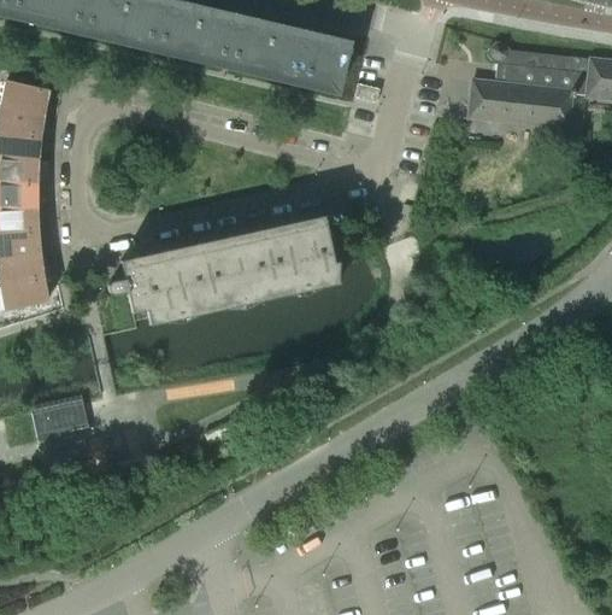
[(0,0),(0,11),(24,18),(29,0),(0,0)]
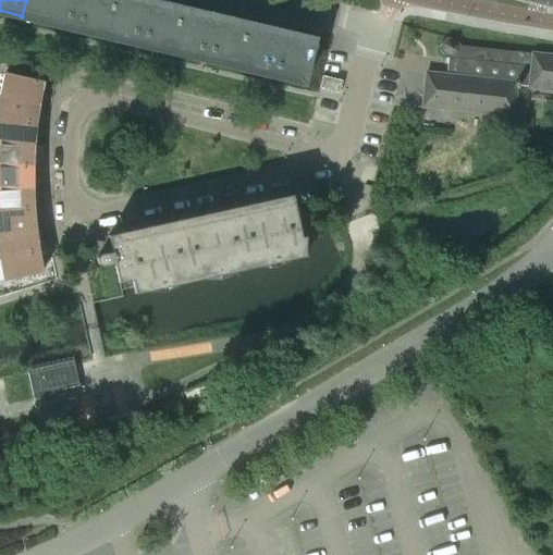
[(26,0),(22,16),(58,24),(63,0),(26,0)]
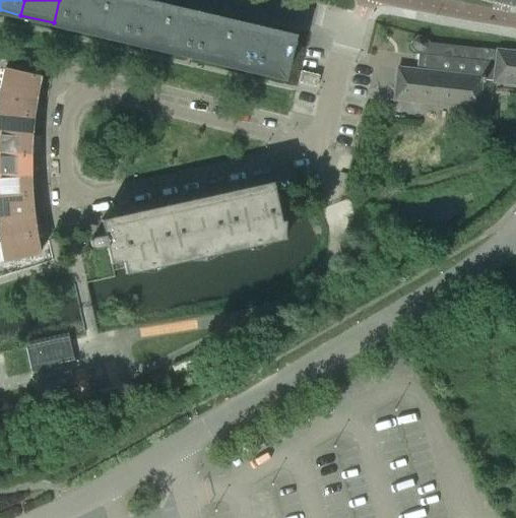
[(59,0),(54,22),(87,30),(94,0),(59,0)]
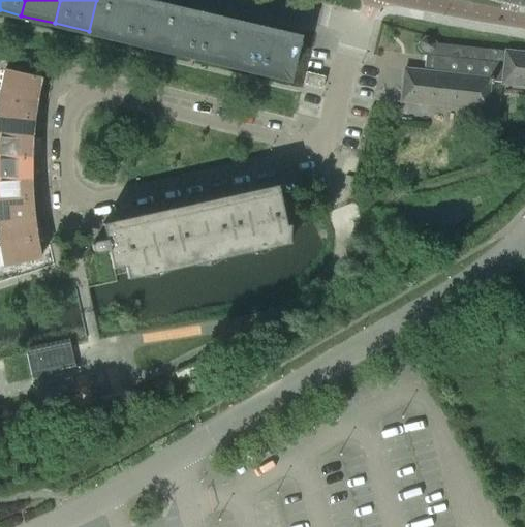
[(96,0),(89,31),(123,39),(131,0),(96,0)]
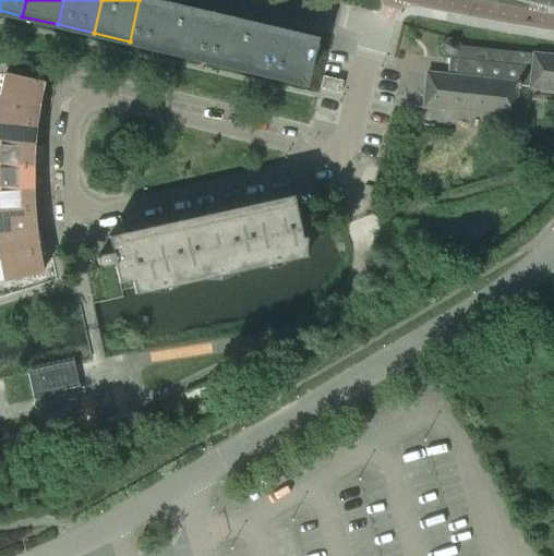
[(176,4),(157,0),(139,0),(130,41),(165,49),(176,4)]
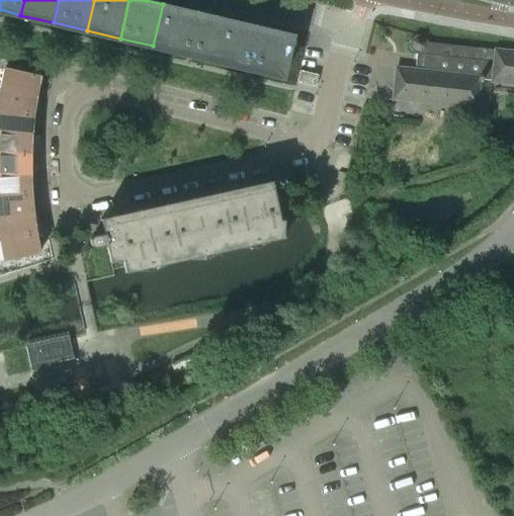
[(153,46),(186,54),(196,12),(163,4),(153,46)]
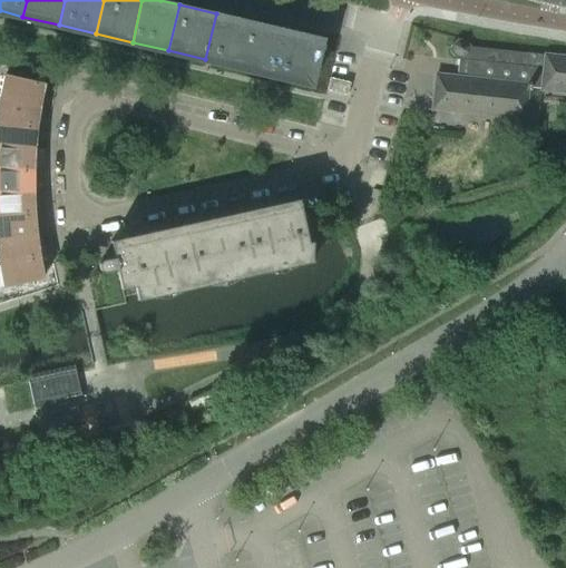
[(252,21),(216,13),(205,59),(242,68),(252,21)]
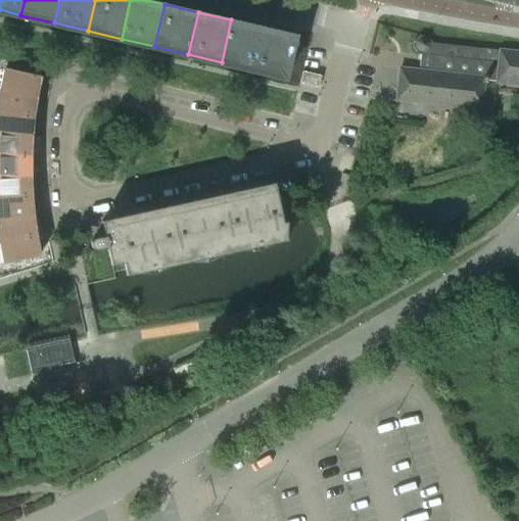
[(222,62),(254,70),(265,28),(231,19),(222,62)]
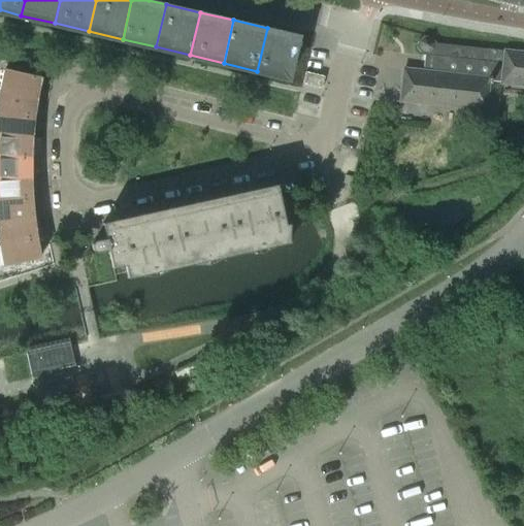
[(301,36),(267,28),(257,71),(291,78),(299,44),(300,44),(301,41),(300,39),(301,36)]
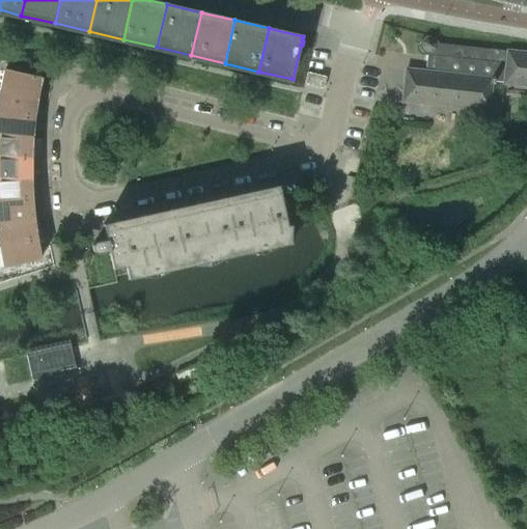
[(437,35),(430,34),(423,39),(423,47),(427,53),(431,53),(431,55),(430,70),(410,67),(407,100),(492,109),(495,81),(496,82),(496,78),(508,79),(507,82),(526,84),(526,51),(442,42),(437,35)]
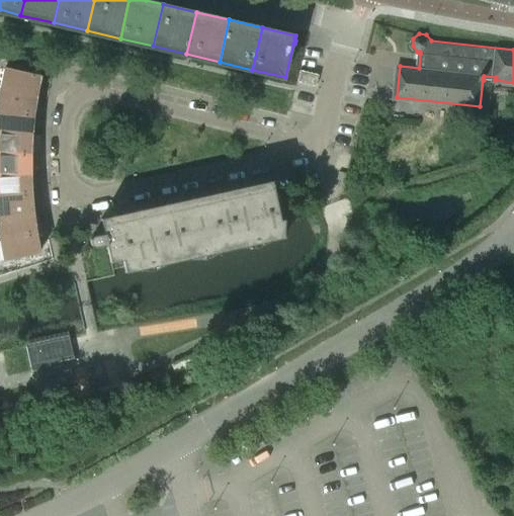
[(6,74),(4,88),(38,94),(43,75),(8,67),(6,74)]
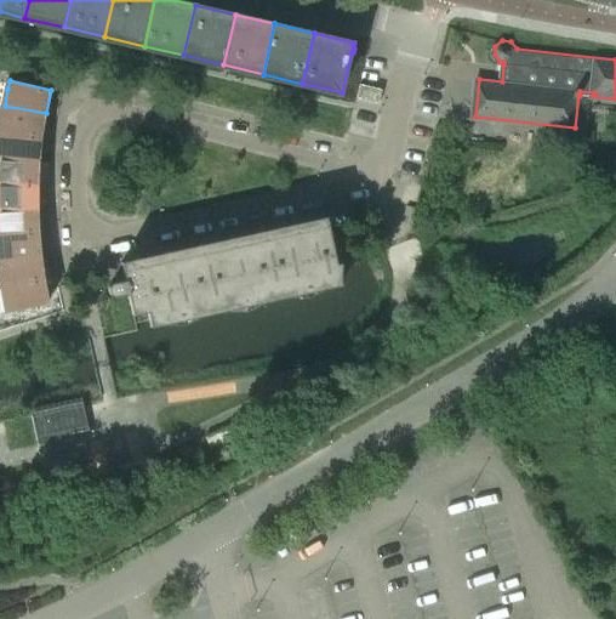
[(386,89),(364,83),(360,97),(382,102),(386,89)]
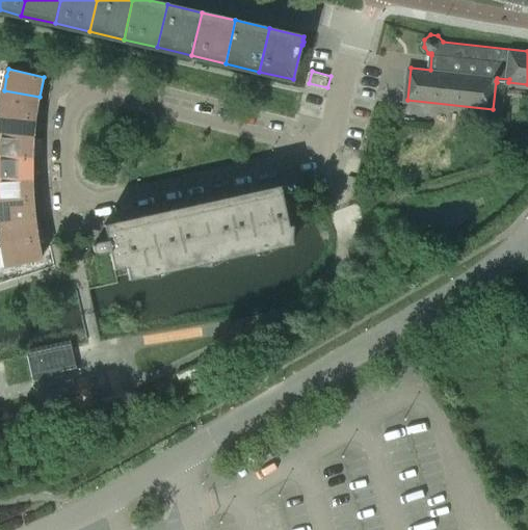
[(37,117),(40,97),(4,90),(2,98),(0,112),(37,117)]
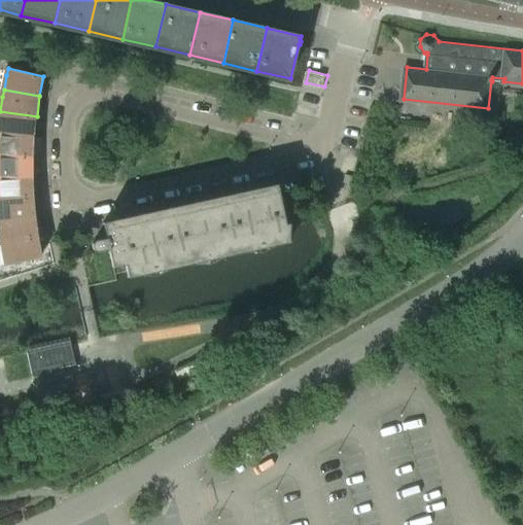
[(36,124),(37,116),(0,111),(0,115),(0,133),(35,136),(36,124)]
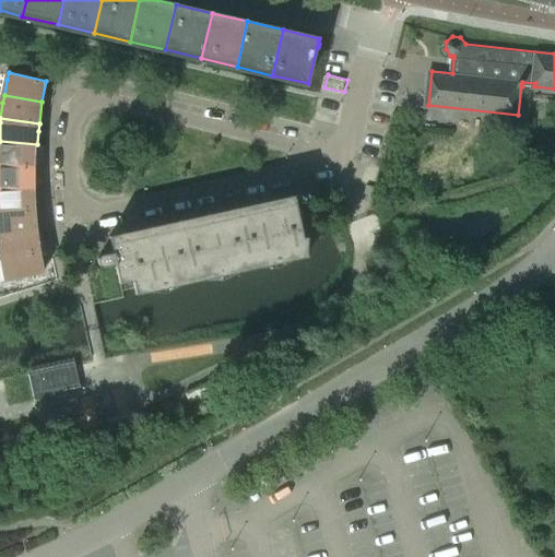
[(37,144),(0,141),(0,164),(36,166),(36,153),(37,144)]
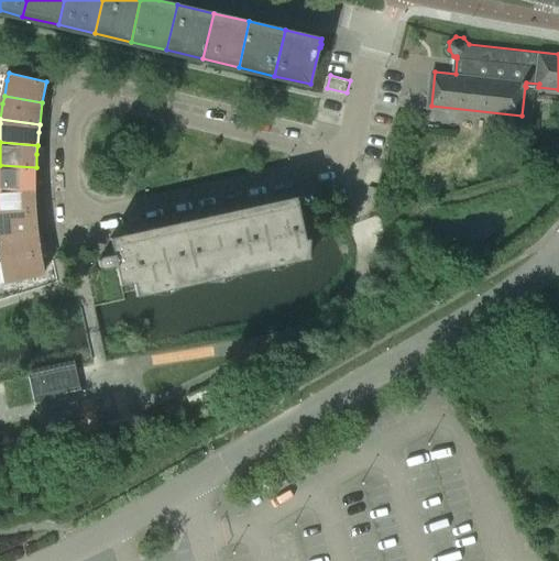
[(35,175),(36,167),(0,165),(0,188),(36,188),(35,175)]
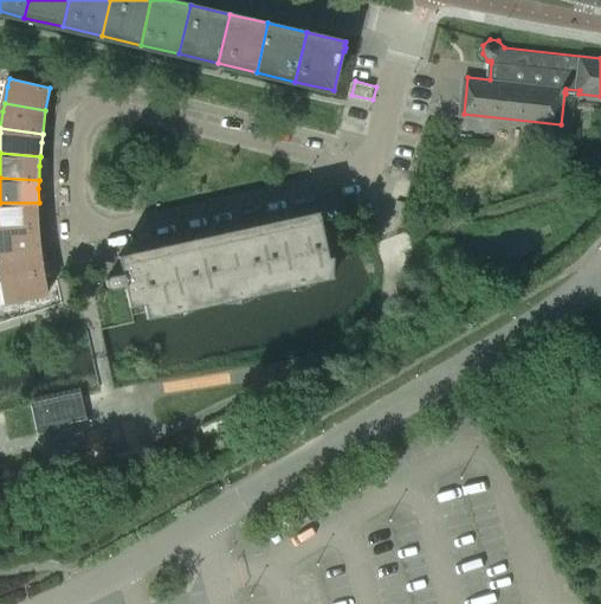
[(39,203),(0,203),(0,227),(40,226),(39,212),(39,203)]
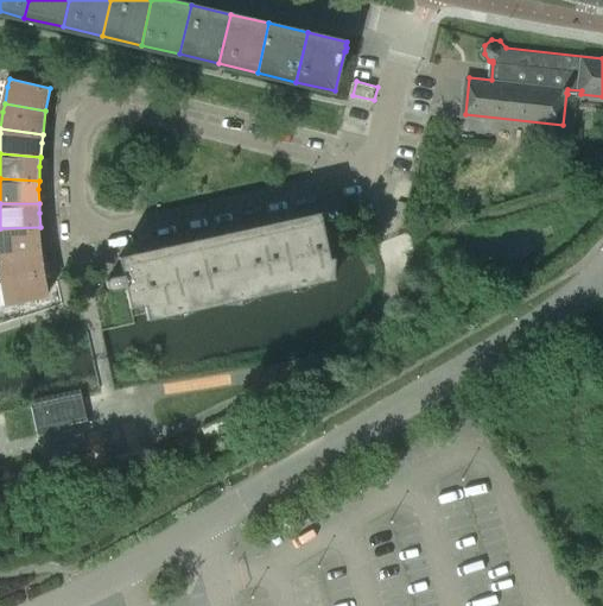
[(128,286),(133,308),(134,307),(134,305),(147,303),(151,320),(337,278),(336,273),(336,251),(331,252),(322,212),(122,256),(126,273),(114,277),(113,277),(110,278),(110,279),(109,281),(109,282),(109,283),(109,284),(110,285),(110,286),(113,288),(114,289),(115,289),(116,289),(128,286)]
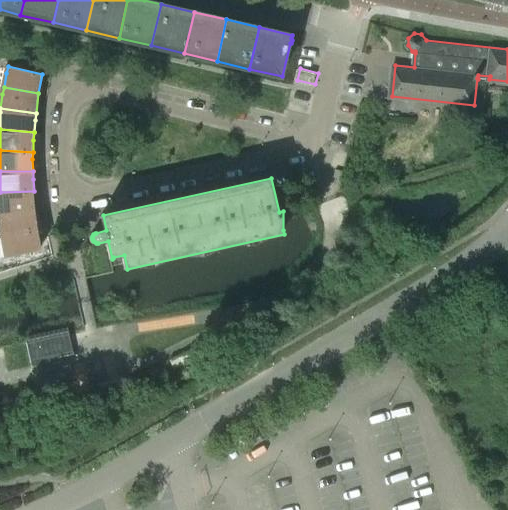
[(34,198),(34,191),(0,192),(0,213),(0,214),(35,210),(34,198)]
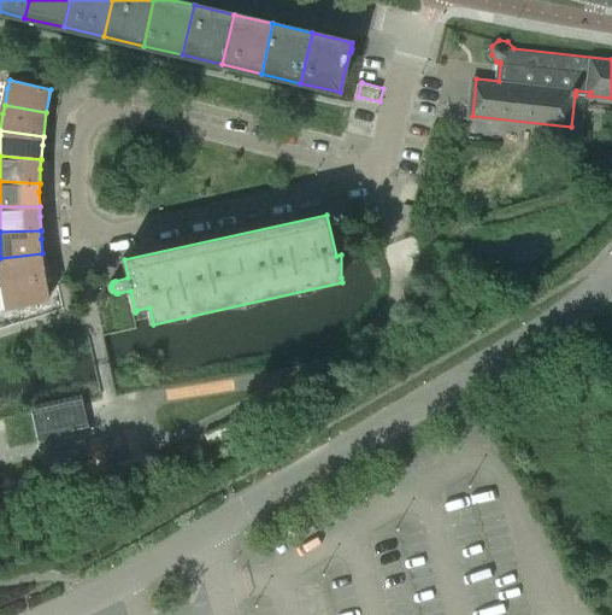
[(43,263),(42,253),(0,258),(3,275),(4,283),(46,276),(43,263)]
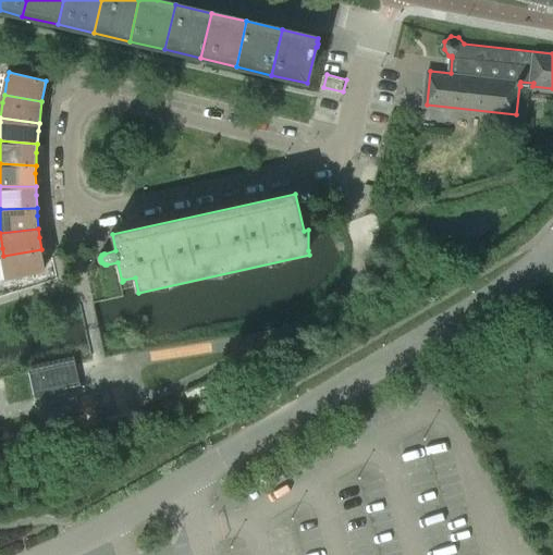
[(7,272),(8,280),(46,271),(42,254),(41,249),(3,256),(7,272)]
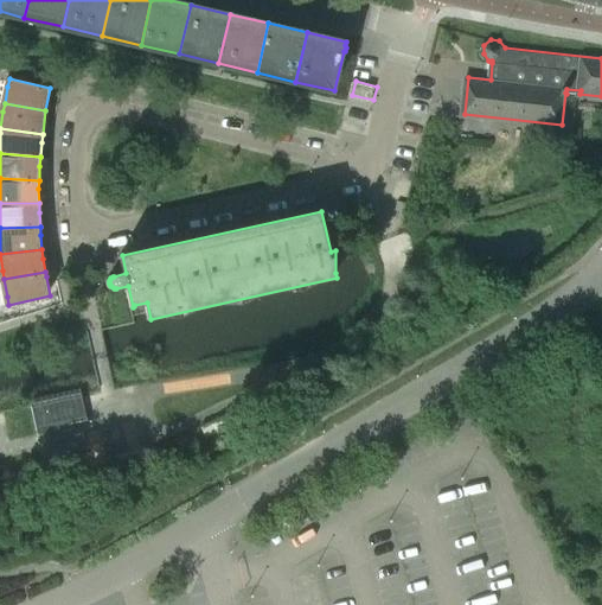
[(84,392),(33,403),(40,434),(53,432),(52,428),(91,420),(84,392)]
